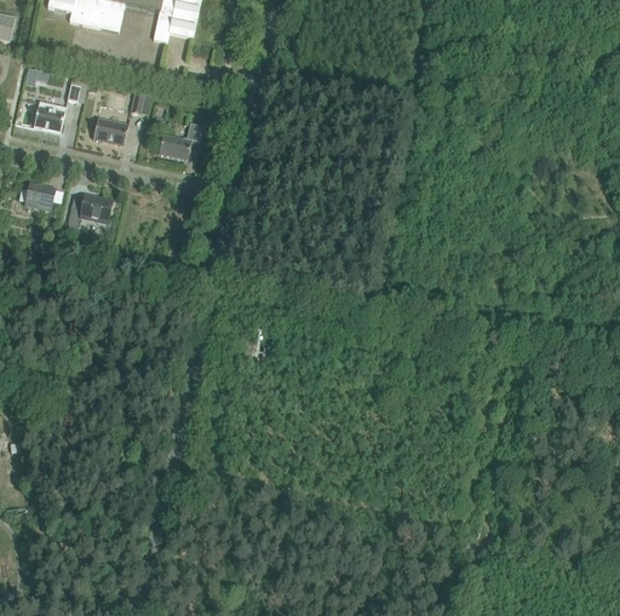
[(49,0),(47,6),(72,11),(69,21),(119,32),(124,6),(159,13),(154,39),(167,42),(170,33),(194,38),(200,0),(49,0)]
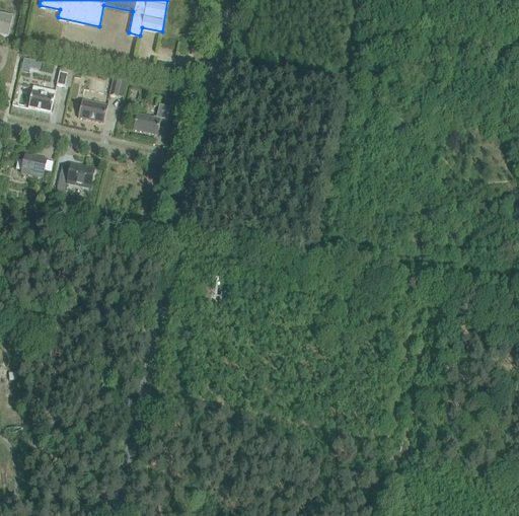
[(0,32),(8,35),(13,14),(0,10),(0,32)]
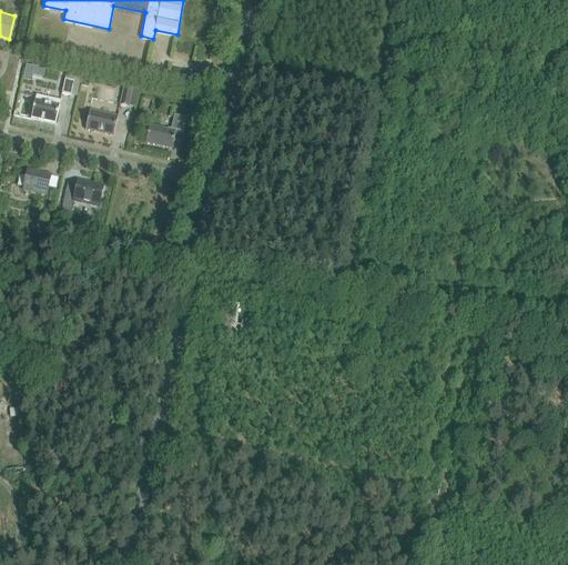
[(26,62),(22,76),(31,78),(32,73),(43,76),(44,67),(26,62)]
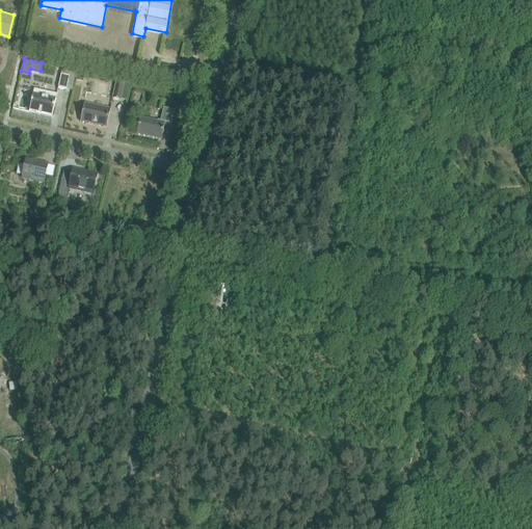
[(61,71),(58,85),(67,87),(70,73),(61,71)]
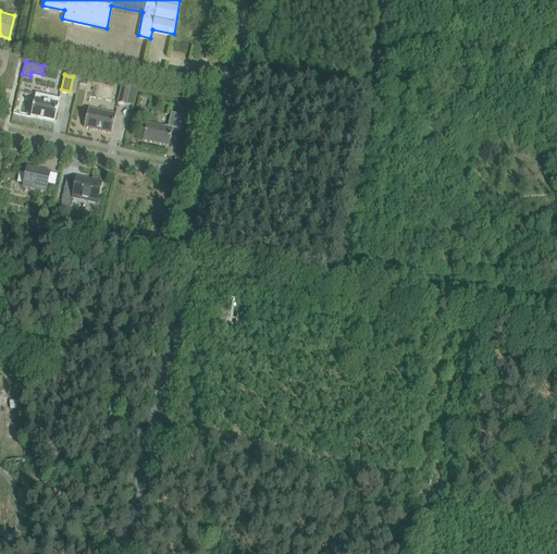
[(131,83),(122,81),(118,101),(125,102),(131,83)]
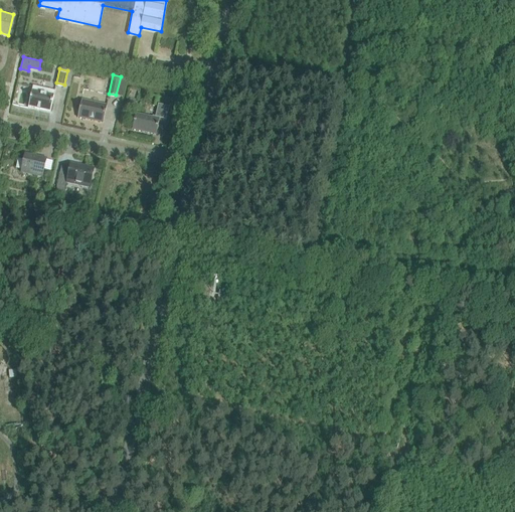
[(32,83),(28,105),(50,110),(55,89),(32,83)]
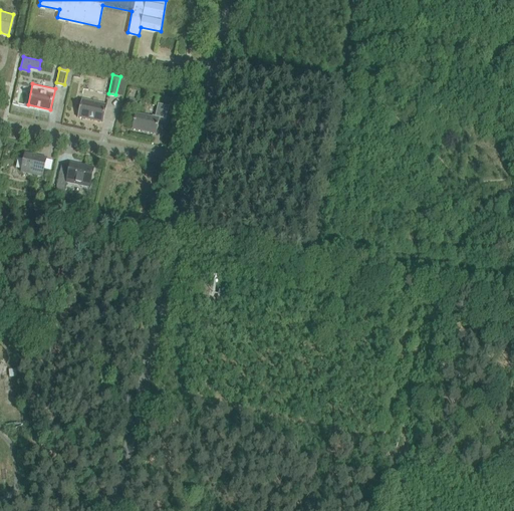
[(81,97),(78,108),(77,109),(77,110),(77,111),(77,113),(77,114),(87,117),(87,115),(94,117),(94,118),(102,120),(106,103),(81,97)]
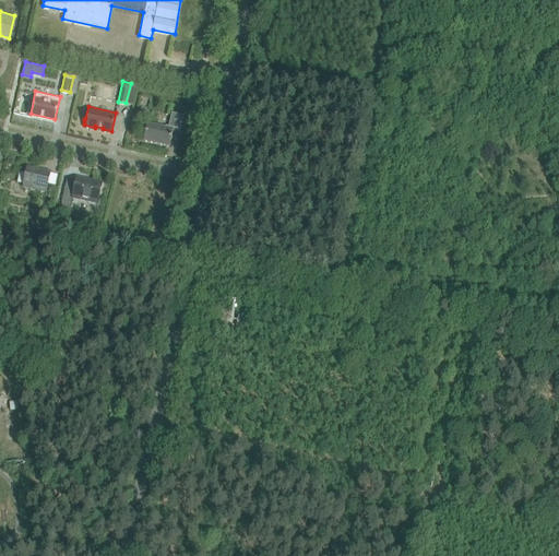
[(165,123),(165,126),(146,121),(143,139),(169,144),(174,126),(180,128),(183,114),(171,110),(168,125),(165,123)]
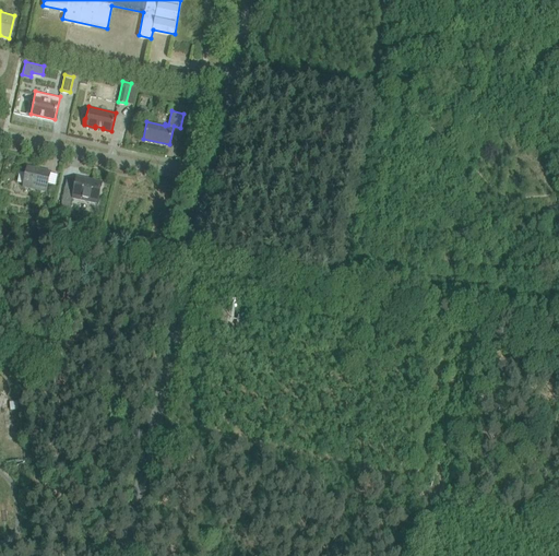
[(27,165),(23,182),(31,185),(31,186),(46,190),(50,169),(42,168),(38,168),(38,167),(27,165)]
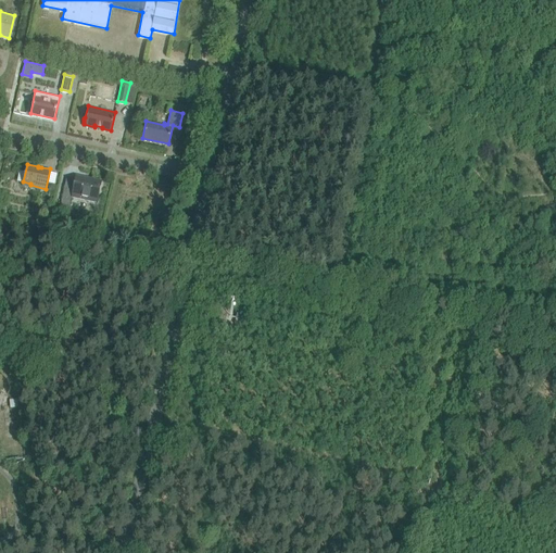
[(85,176),(76,175),(72,195),(97,200),(101,180),(91,178),(85,177),(85,176)]
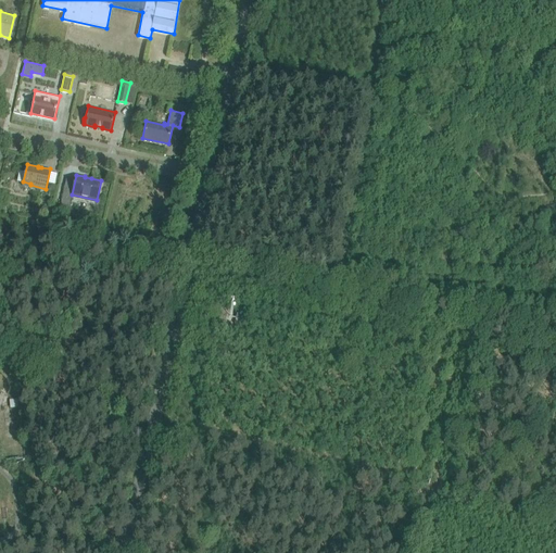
[(62,199),(60,208),(68,209),(71,201),(62,199)]
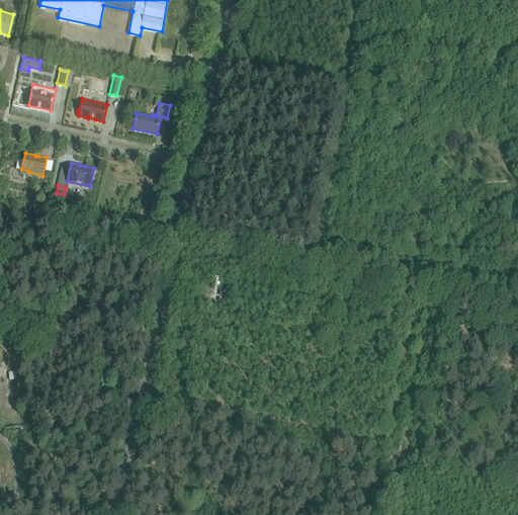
[(49,192),(39,190),(37,197),(47,199),(49,192)]
